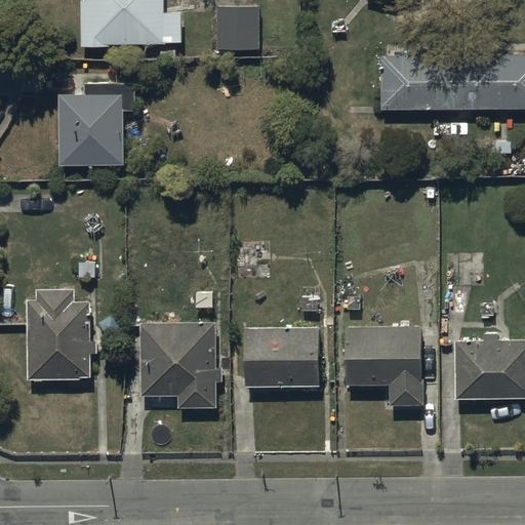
[(162,0),(80,0),(80,44),(180,44),(180,10),(162,10),(162,0)]
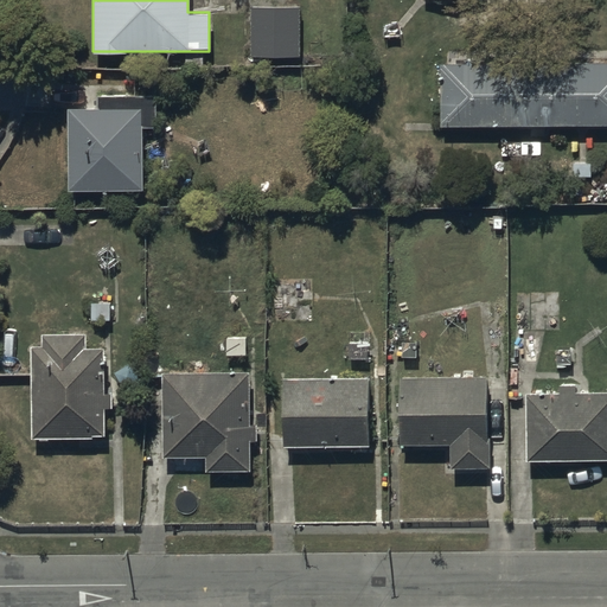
[(301,7),(251,6),(250,55),(300,55),(301,7)]
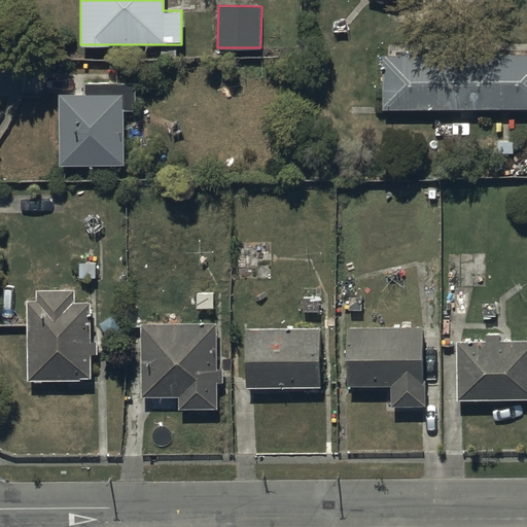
[(526,54),(381,55),(381,109),(526,108),(526,54)]
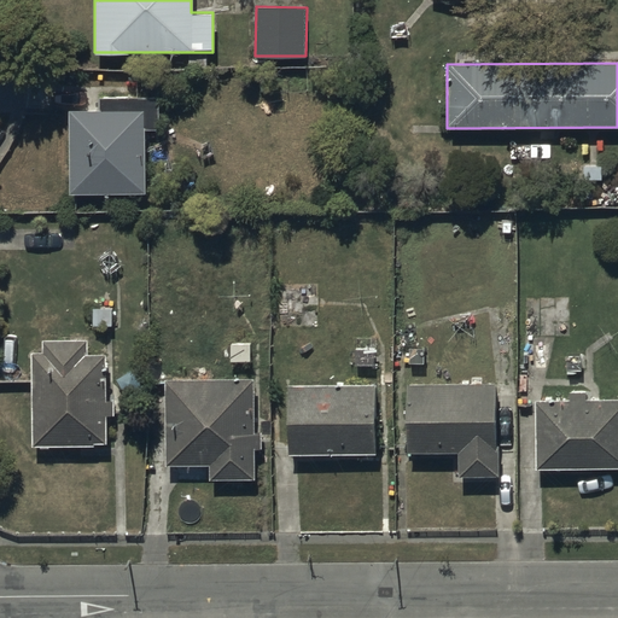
[(98,94),(98,108),(70,108),(71,190),(145,188),(145,149),(163,149),(163,124),(159,124),(158,94),(98,94)]
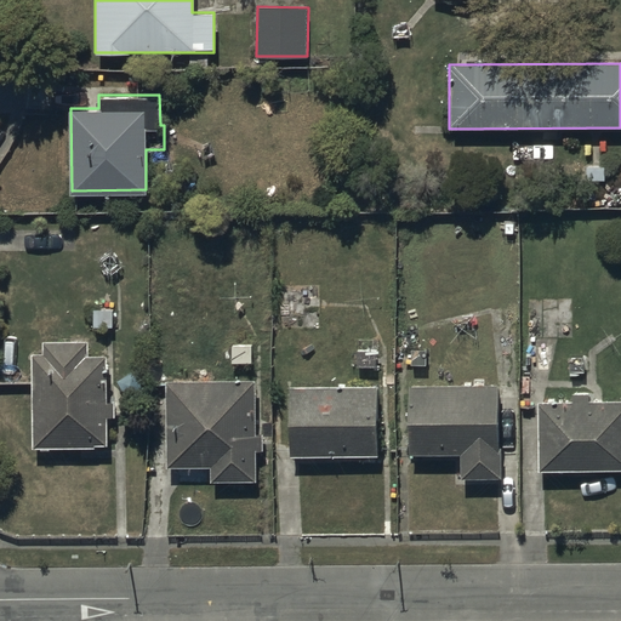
[(115,416),(115,388),(103,388),(103,355),(87,355),(87,341),(45,341),(45,351),(33,351),(33,448),(103,448),(103,416),(115,416)]
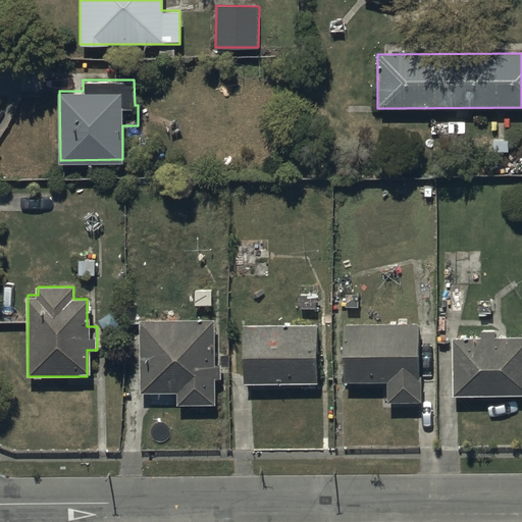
[(215,320),(141,318),(139,392),(175,392),(175,404),(214,405),(215,320)]
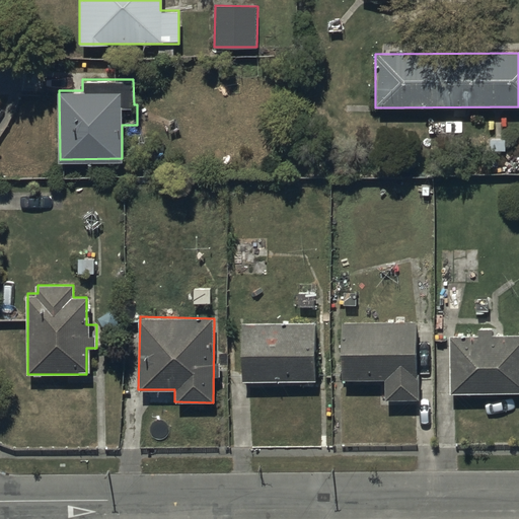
[(418,322),(343,322),(343,377),(384,377),(384,400),(418,400),(418,322)]
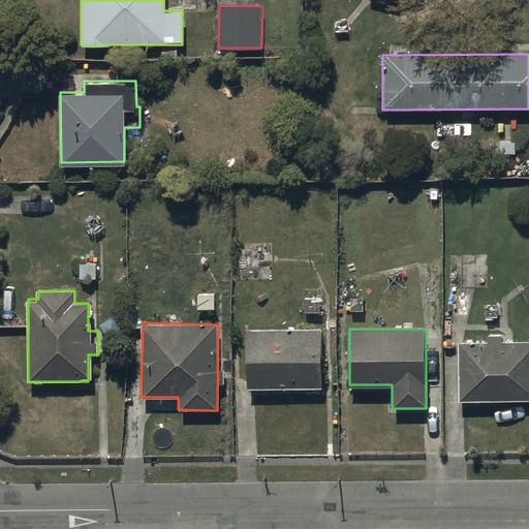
[(248,330),(247,387),(319,389),(320,332),(248,330)]
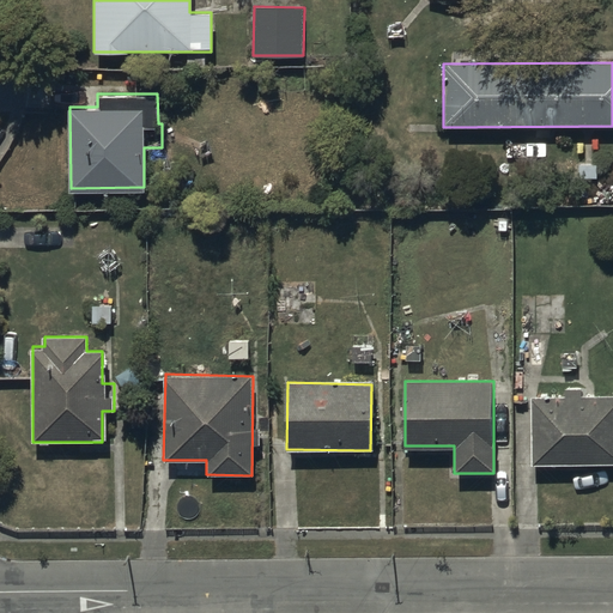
[(532,395),(532,465),(612,465),(612,396),(582,396),(582,384),(564,384),(564,395),(532,395)]
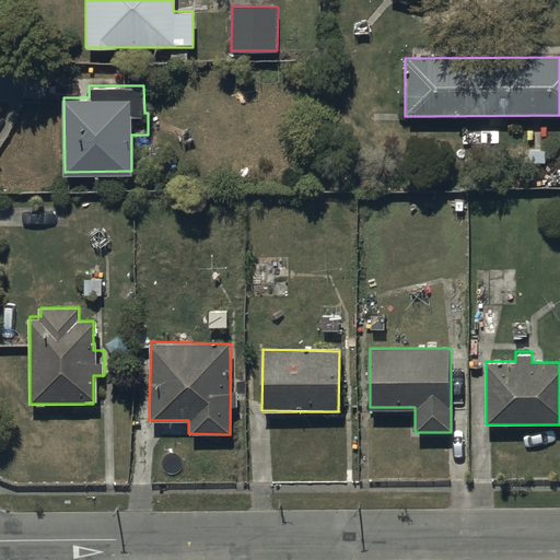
All buildings are outlined.
